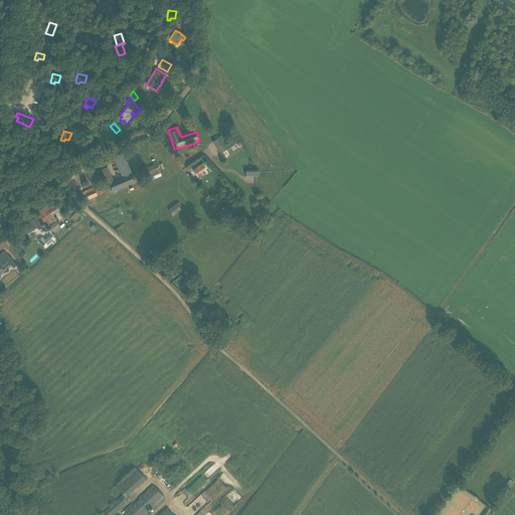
[(221,145),(217,148),(221,153),(226,150),(218,138),(217,139),(221,145)]
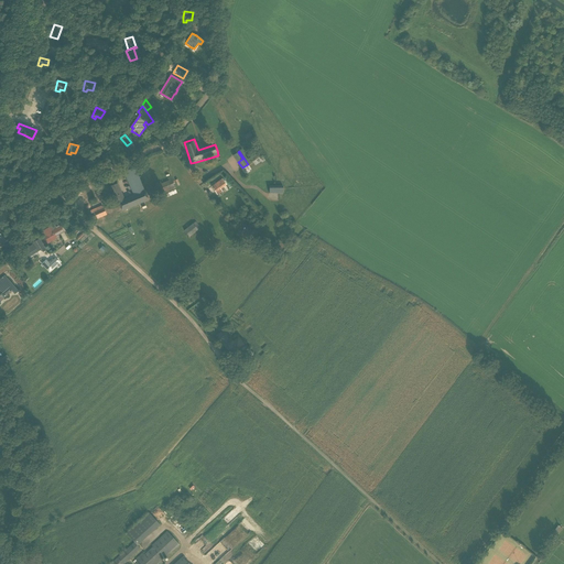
[(161,166),(163,173),(170,171),(167,163),(161,166)]
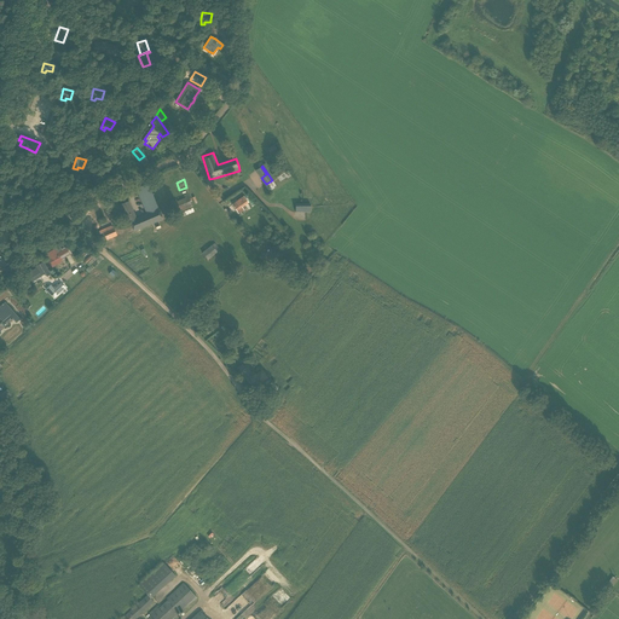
[(128,215),(134,232),(163,220),(148,184),(136,189),(146,214),(136,219),(129,202),(120,206),(125,218),(128,215)]
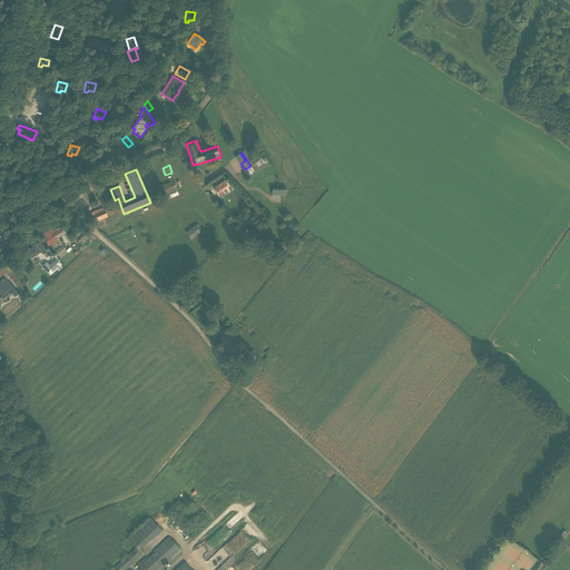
[(164,185),(158,187),(161,197),(167,195),(178,190),(174,180),(166,184),(164,185)]
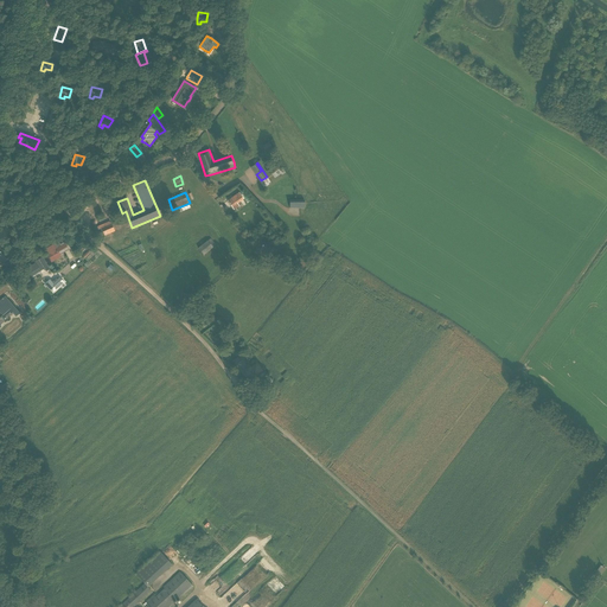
[(240,193),(228,200),(231,206),(231,208),(234,210),(240,206),(237,203),(243,198),(240,193)]
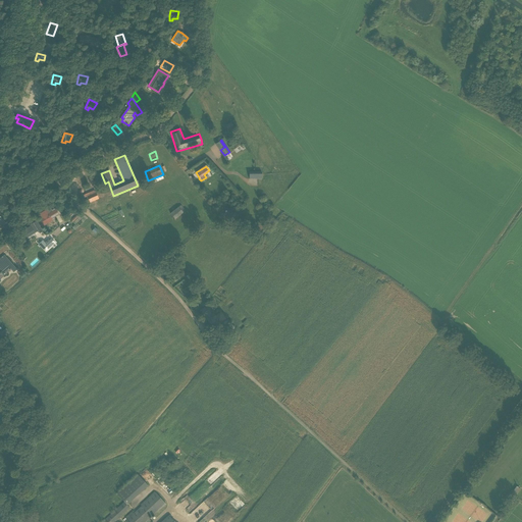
[(88,197),(90,202),(98,199),(95,191),(84,196),(85,198),(88,197)]
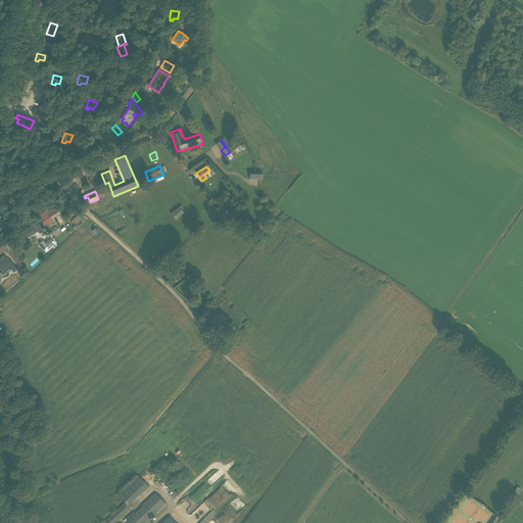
[(179,207),(171,214),(176,221),(184,214),(184,212),(186,211),(182,205),(179,207)]
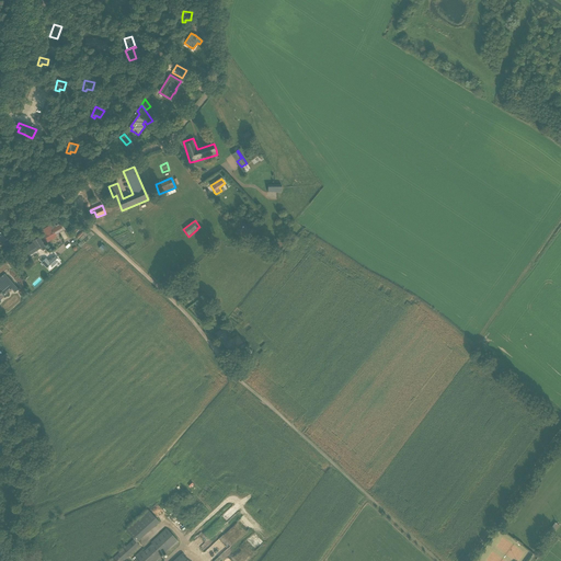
[(45,236),(41,239),(44,244),(47,242),(46,241),(55,236),(54,235),(59,231),(60,233),(64,231),(60,226),(56,227),(54,224),(53,225),(42,230),(44,235),(45,236)]
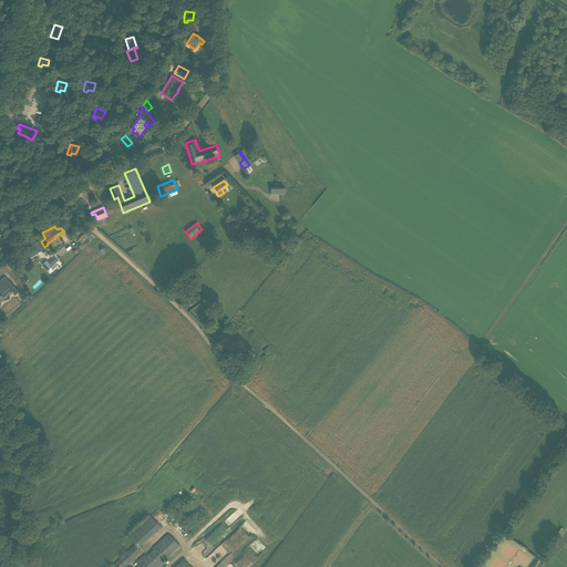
[(0,240),(4,245),(9,240),(0,229),(0,240)]
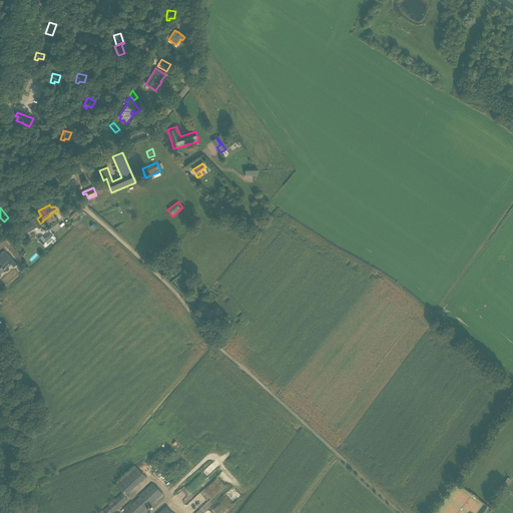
[(20,228),(24,234),(36,227),(39,229),(41,226),(40,224),(36,216),(29,221),(29,222),(20,228)]
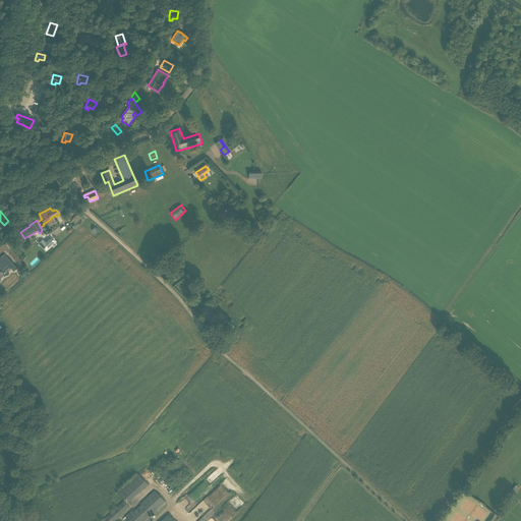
[(43,240),(38,243),(45,251),(55,242),(51,238),(45,243),(43,240)]
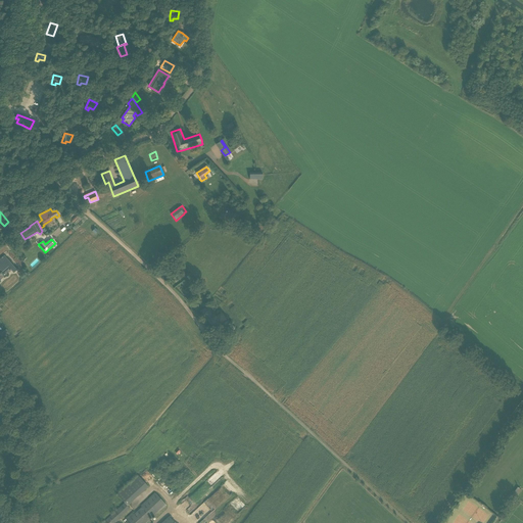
[(0,282),(1,282),(0,281),(0,280),(0,274),(1,273),(3,276),(4,275),(3,274),(8,269),(9,270),(10,270),(13,273),(17,270),(4,255),(0,258),(0,282)]
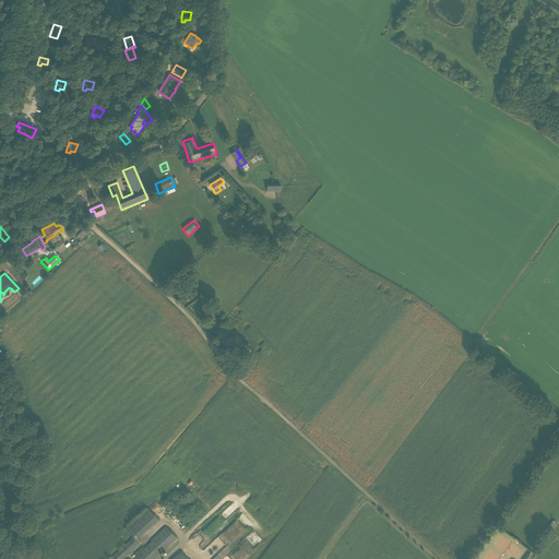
[(228,345),(230,348),(234,346),(241,342),(237,335),(230,339),(229,336),(226,339),(224,334),(225,334),(221,329),(215,332),(218,337),(219,337),(226,347),(228,345)]
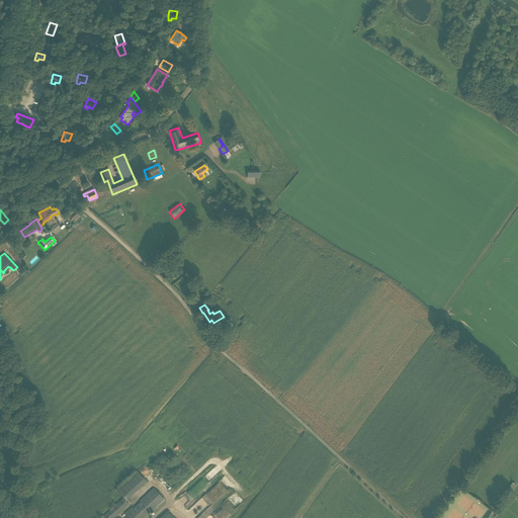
[(224,328),(228,332),(233,326),(229,320),(224,323),(226,326),(224,328)]
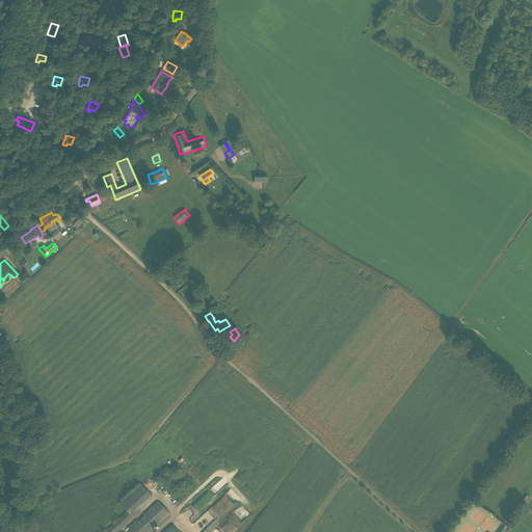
[(104,531),(116,531),(132,519),(129,514),(151,495),(140,484),(120,503),(118,504),(126,512),(104,531)]
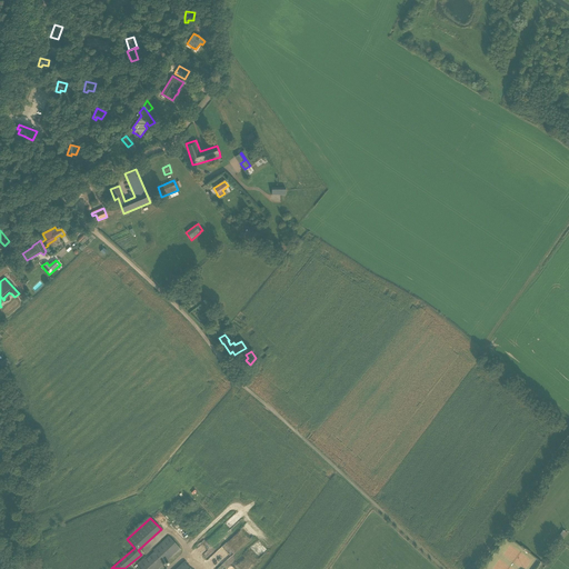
[(136,568),(160,568),(162,567),(161,566),(165,562),(167,563),(181,550),(169,536),(153,550),(155,551),(146,560),(143,558),(140,561),(141,563),(136,568)]
